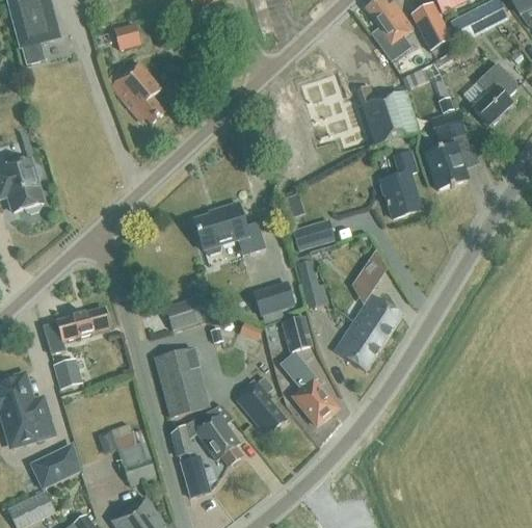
[(8,0),(21,47),(26,64),(45,59),(41,42),(59,36),(49,0),(8,0)]
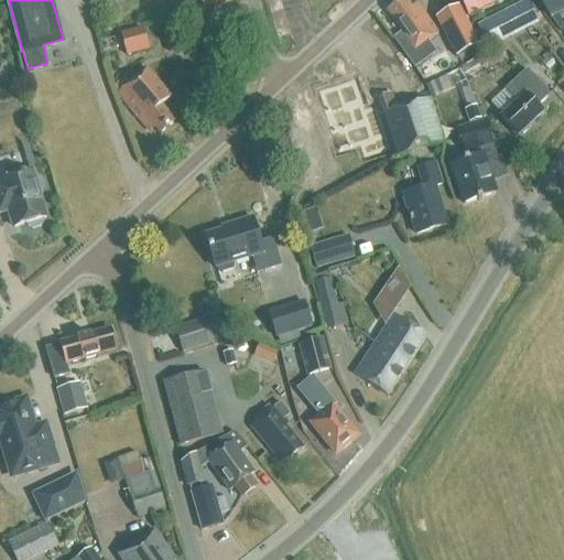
[(412,2),(410,0),(396,0),(388,6),(402,28),(391,35),(412,64),(434,47),(426,38),(438,29),(419,0),(415,0),(412,2)]
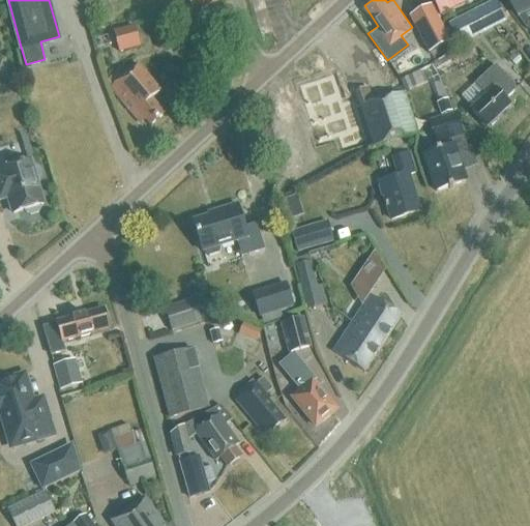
[(431,0),(410,10),(429,49),(449,38),(431,0)]
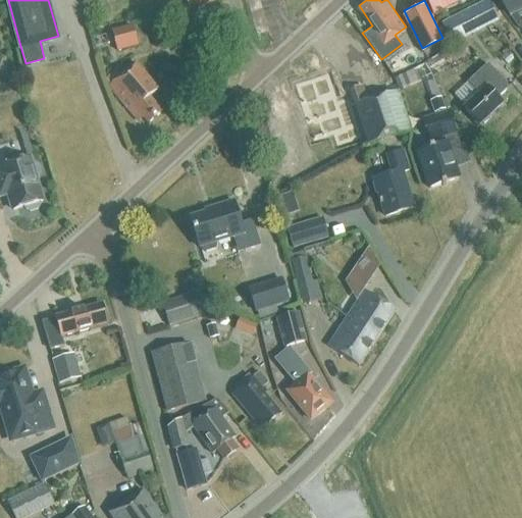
[(426,0),(431,11),(455,0),(426,0)]
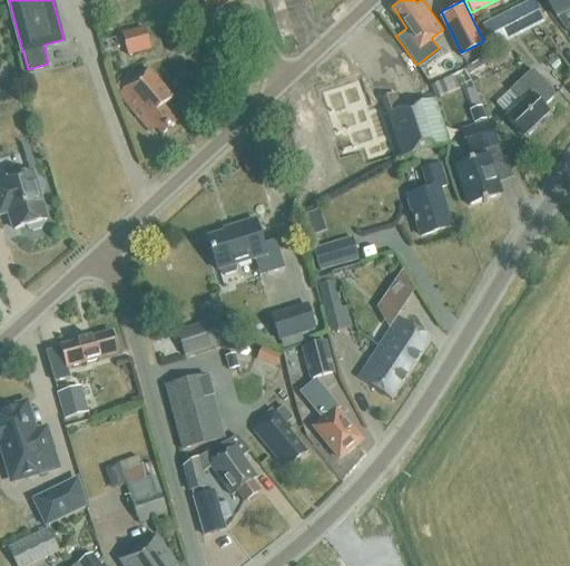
[(544,19),(534,0),(522,0),(481,21),(493,45),(544,19)]
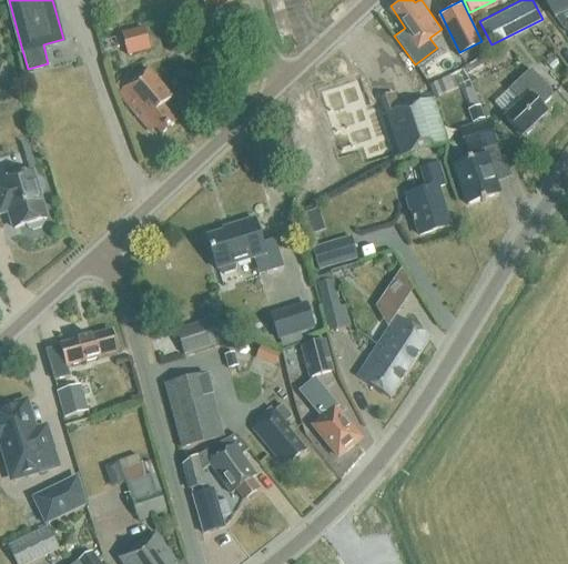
[(544,0),(554,16),(564,28),(567,30),(567,0),(544,0)]
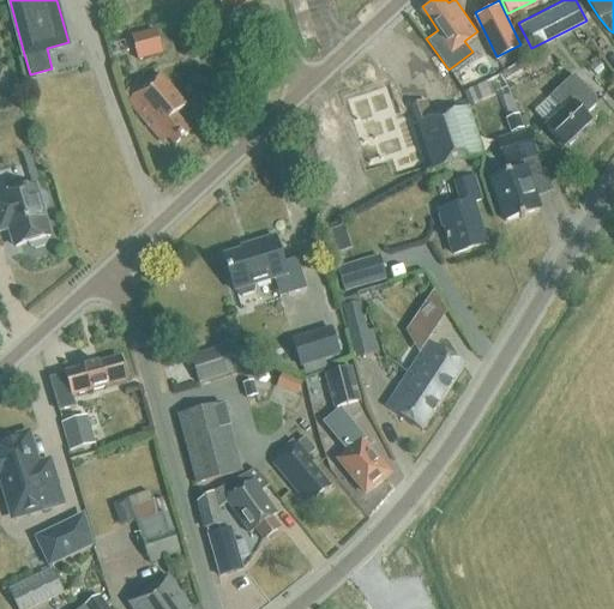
[(158,25),(132,32),(139,58),(164,50),(158,25)]
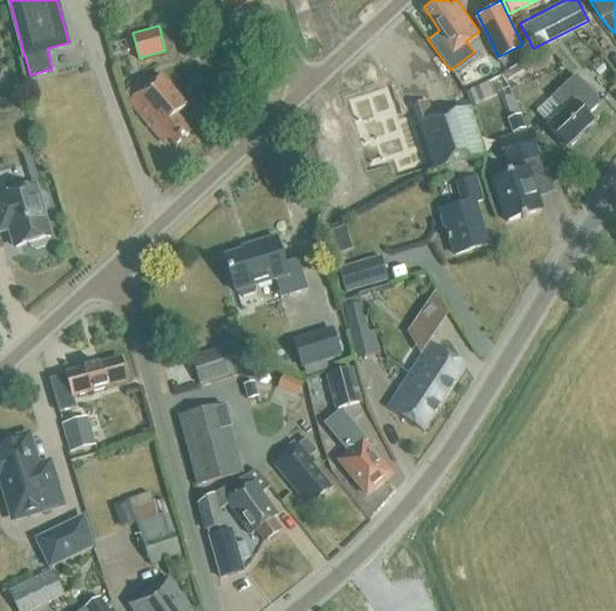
[(558,66),(548,48),(522,63),(533,81),(558,66)]
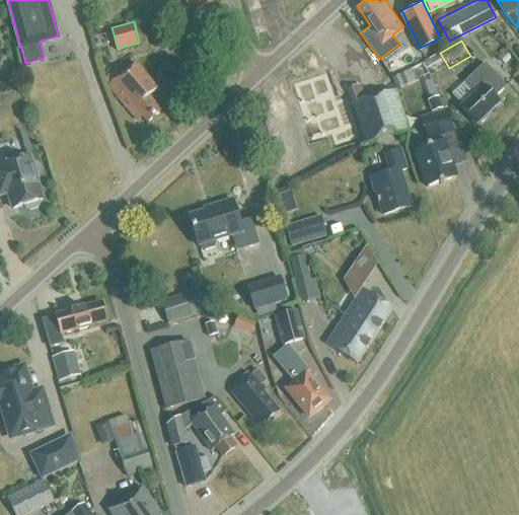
[(392,70),(418,56),(411,42),(384,55),(392,70)]
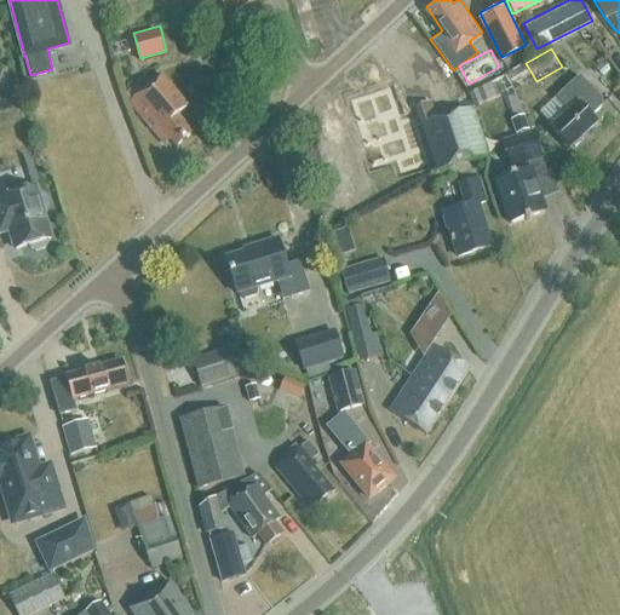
[(130,93),(168,137),(171,136),(176,141),(191,127),(173,107),(183,98),(156,69),(130,93)]
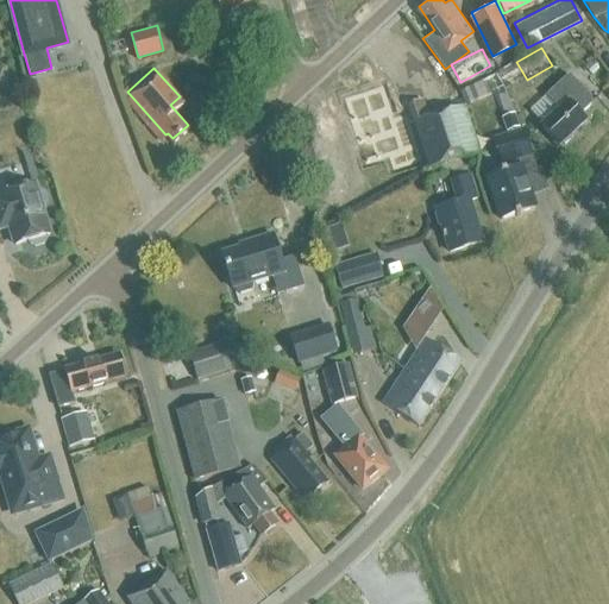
[(496,73),(462,88),(468,101),(503,86),(496,73)]
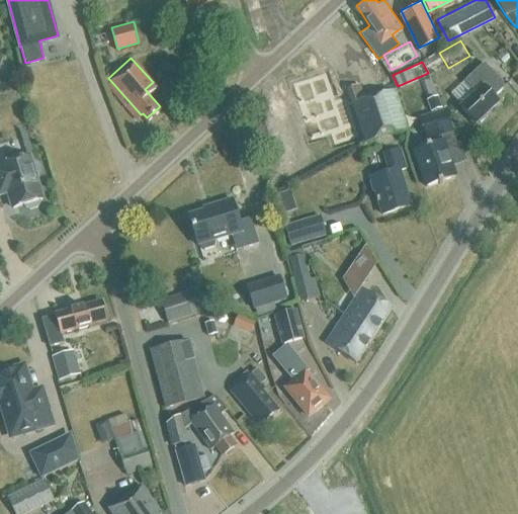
[(493,94),(505,83),(492,69),(480,80),(484,85),(462,104),(477,119),(498,100),(493,94)]
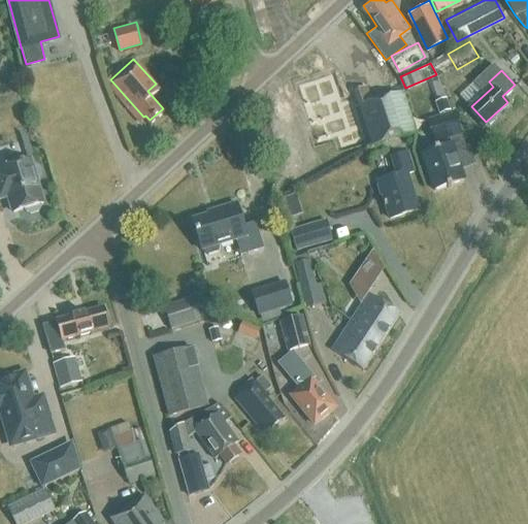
[(300,82),(318,136),(337,130),(340,142),(364,134),(352,95),(340,99),(331,71),(300,82)]
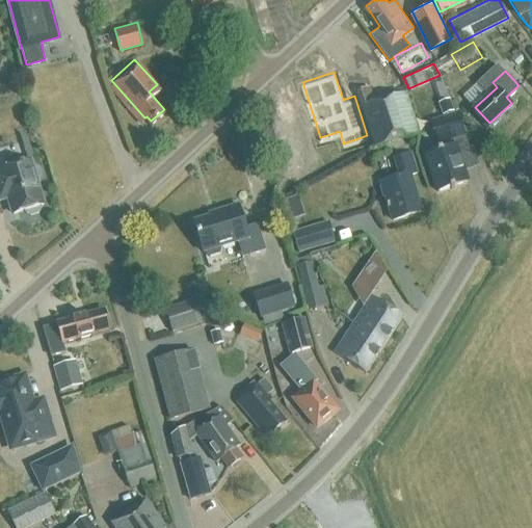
[(371,146),(420,130),(407,88),(374,99),(370,85),(353,90),(371,146)]
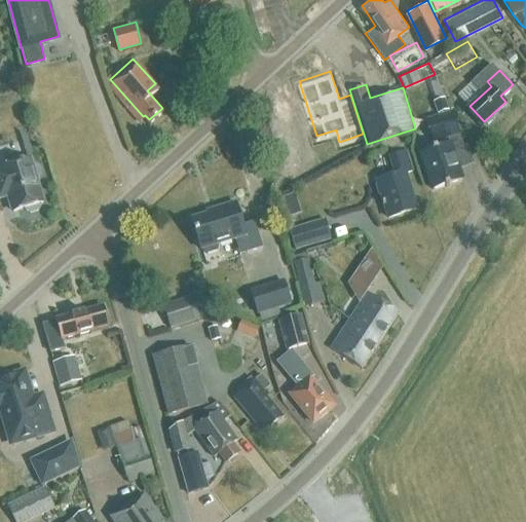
[(445,95),(434,99),(437,111),(449,108),(445,95)]
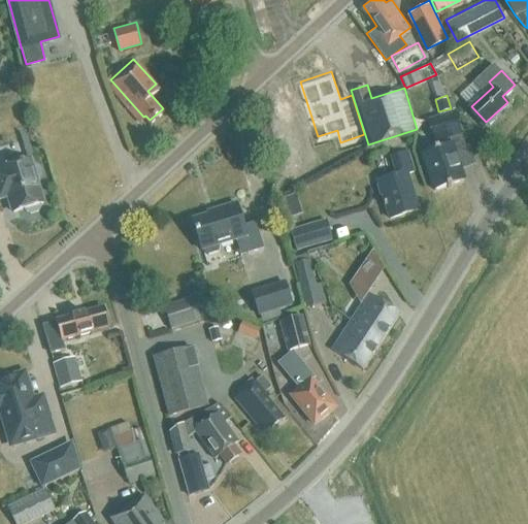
[(458,119),(457,119),(454,108),(427,117),(437,148),(425,151),(436,187),(464,177),(454,148),(466,143),(458,119)]
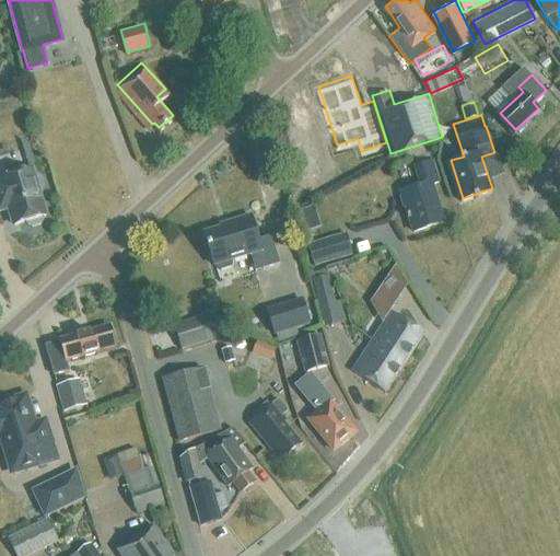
[(432,182),(440,180),(433,157),(413,163),(420,183),(400,188),(412,229),(443,220),(432,182)]
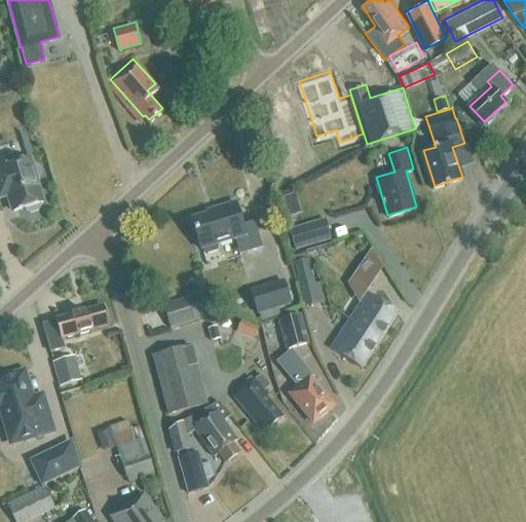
[(41,173),(38,164),(34,162),(32,163),(30,156),(0,164),(1,168),(0,166),(0,195),(8,193),(13,209),(25,206),(26,208),(30,210),(38,208),(40,203),(39,200),(42,199),(36,178),(39,177),(41,173)]
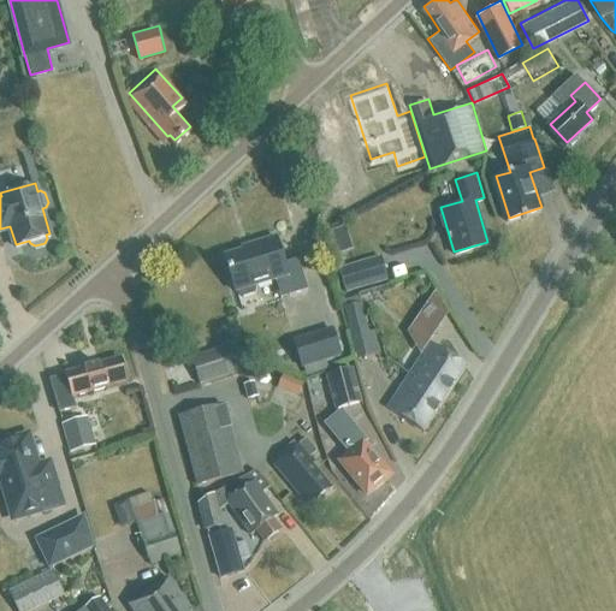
[(290,290),(308,285),(298,255),(284,260),(276,232),(243,243),(244,245),(225,253),(237,288),(285,273),(290,290)]
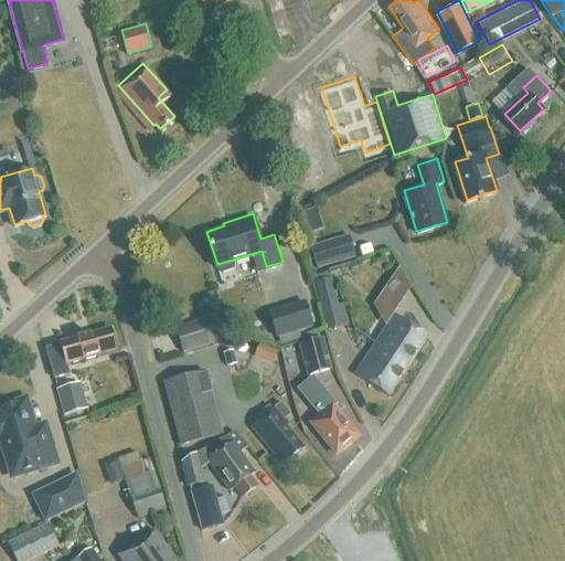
[(353,249),(347,231),(310,243),(317,261),(353,249)]
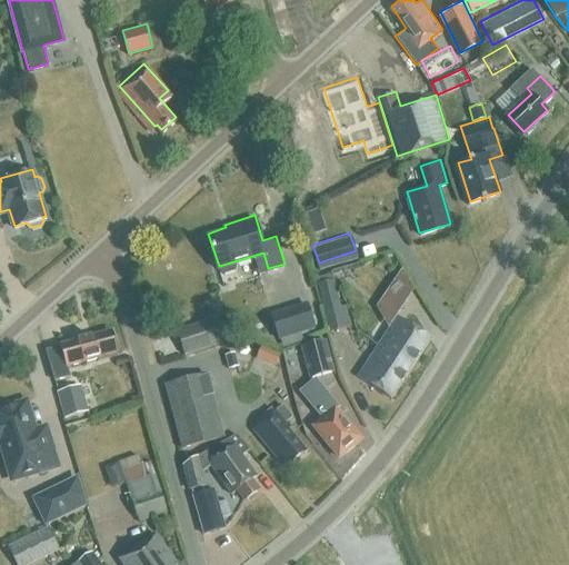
[(337,281),(348,277),(345,267),(333,271),(337,281)]
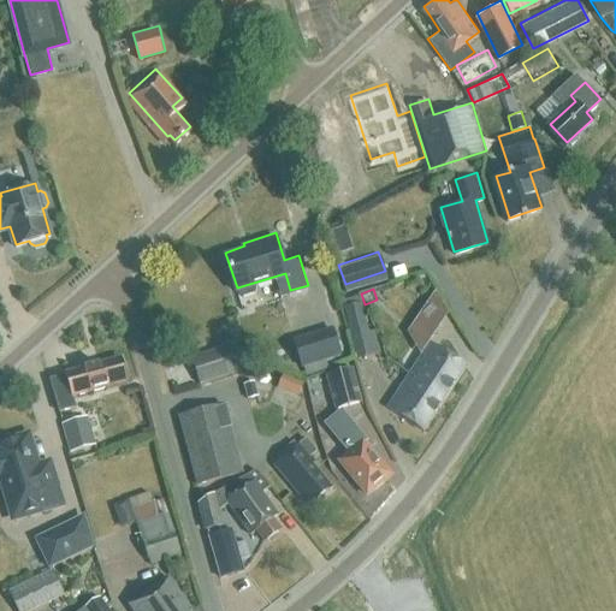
[(439,321),(426,300),(419,309),(432,332),(439,321)]
